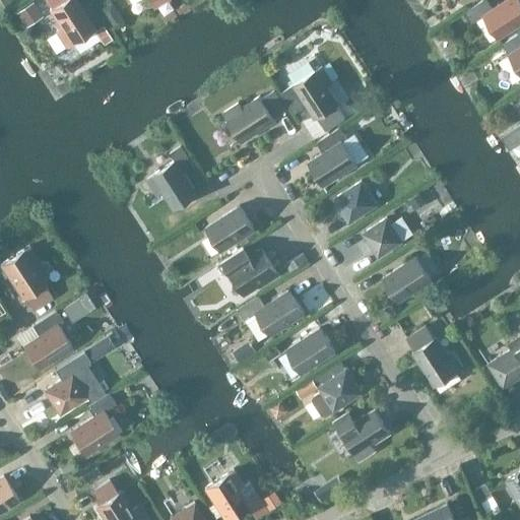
[(46,0),(52,8),(49,10),(61,27),(56,31),(66,47),(95,28),(76,0),(46,0)]
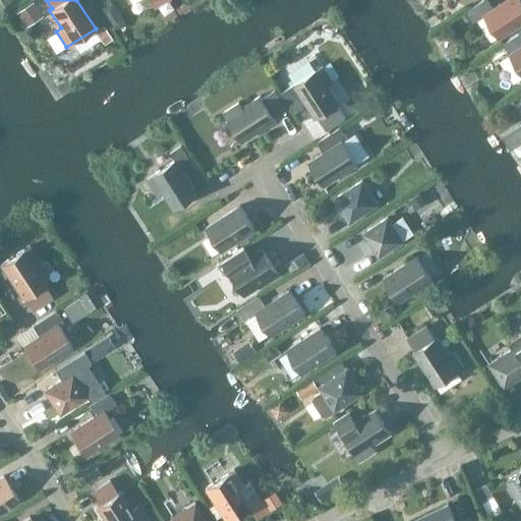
[(520,0),(506,0),(494,8),(487,0),(484,0),(465,12),(473,24),(484,17),(499,39),(520,24),(520,0)]
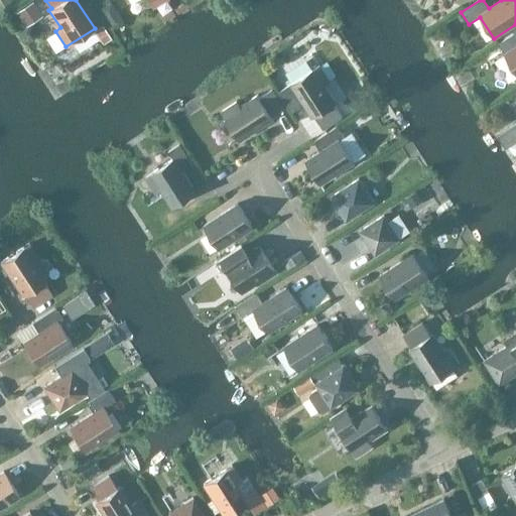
[(103,27),(96,31),(103,42),(110,37),(103,27)]
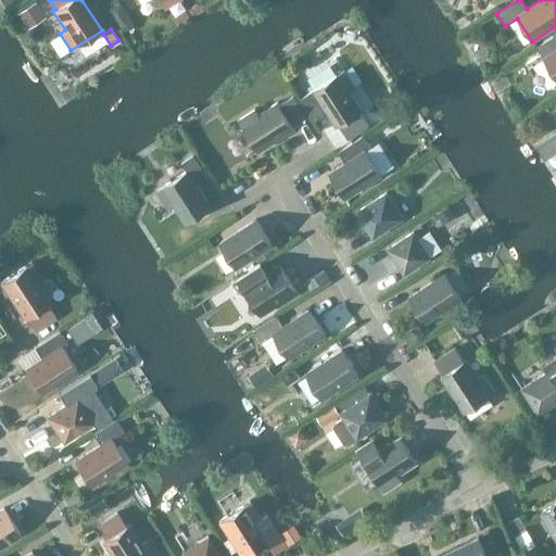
[(543,58),(555,77),(555,34),(536,47),(543,58)]
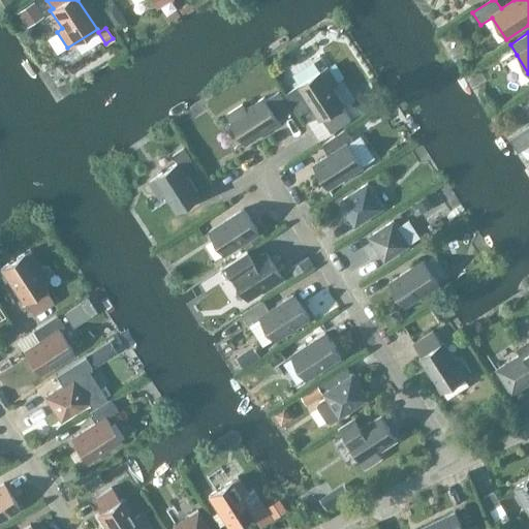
[(328,67),(298,86),(320,121),(322,119),(331,132),(350,120),(342,106),(344,105),(333,87),(338,84),(328,67)]
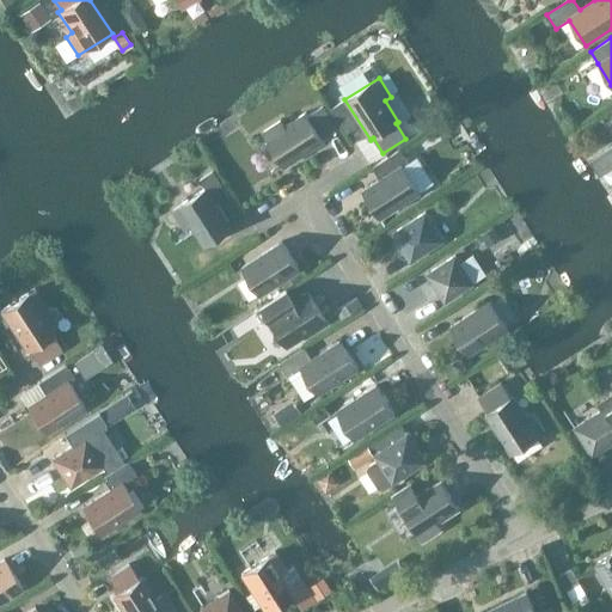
[(281,121),(262,133),(285,167),(324,141),(323,138),(337,128),(323,106),(308,116),(306,112),(285,127),(281,121)]
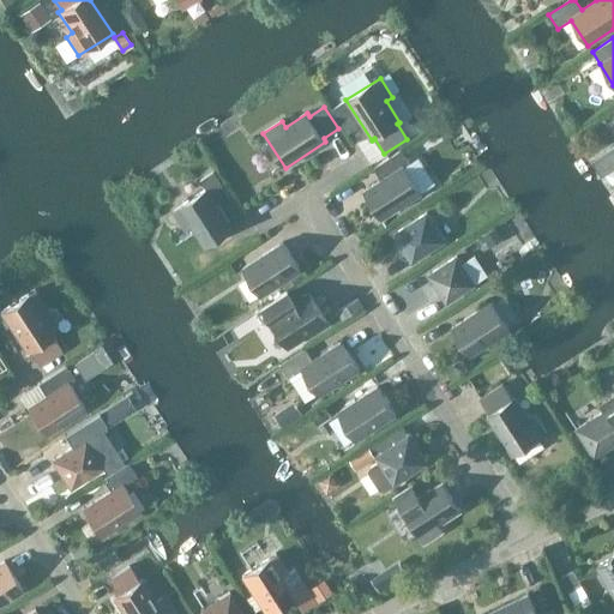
[(613,170),(613,138),(599,149),(613,170)]
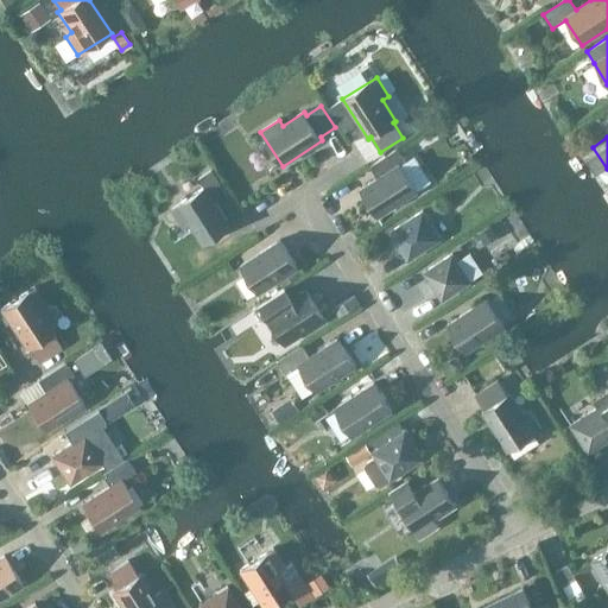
[(378,178),(360,189),(378,217),(418,191),(400,165),(406,162),(398,147),(369,166),(378,178)]
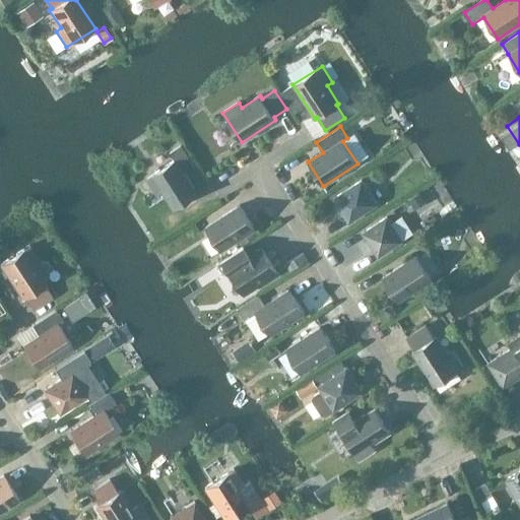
[(175,160),(146,179),(156,194),(163,191),(174,209),(198,194),(185,174),(195,167),(181,145),(170,152),(175,160)]
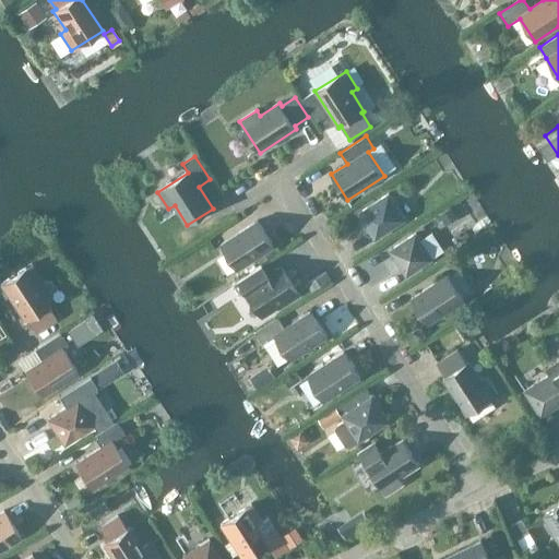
[(389,194),(358,213),(376,239),(405,219),(389,194)]
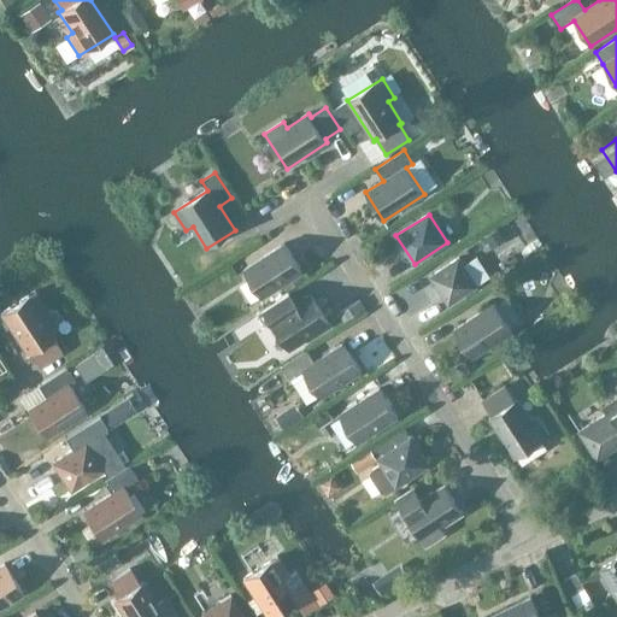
[(285,244),(244,270),(262,299),(285,283),(288,289),(301,281),(298,275),(303,272),(285,244)]
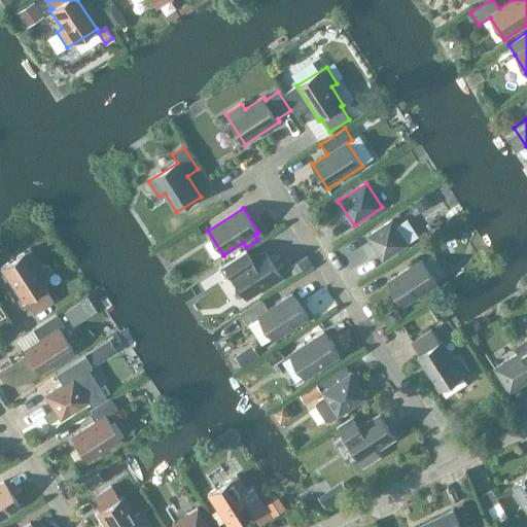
[(408,245),(392,220),(367,236),(383,260),(408,245)]
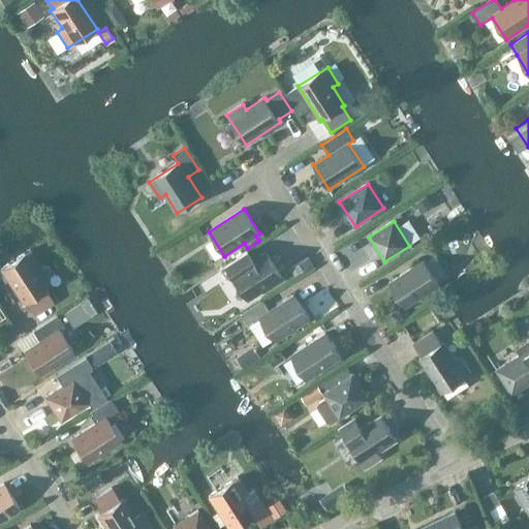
[(40,267),(30,250),(0,269),(23,304),(26,302),(34,315),(53,303),(44,289),(48,288),(35,270),(40,267)]
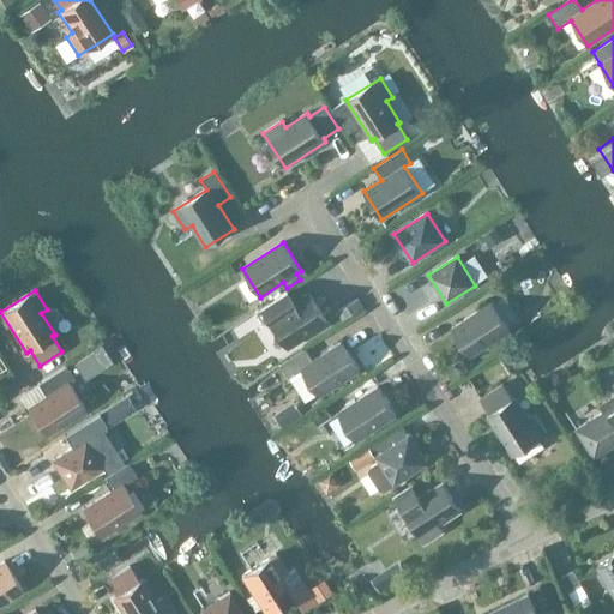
[(268,321),(270,320),(288,348),(327,321),(309,294),(292,306),(284,294),(259,309),(268,321)]
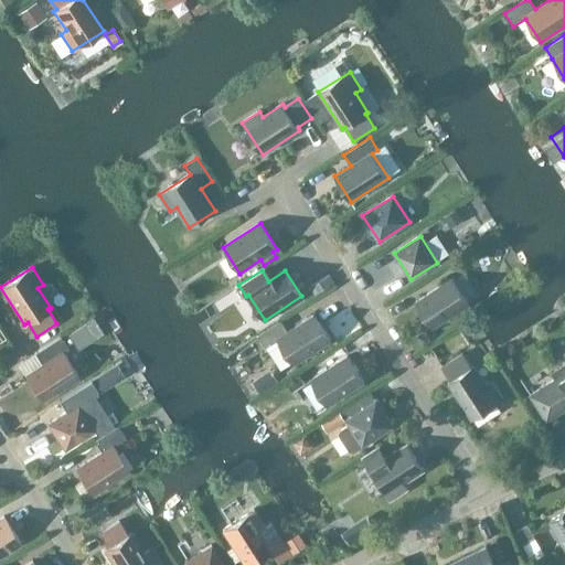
[(452,278),(416,302),(433,328),(469,305),(452,278)]
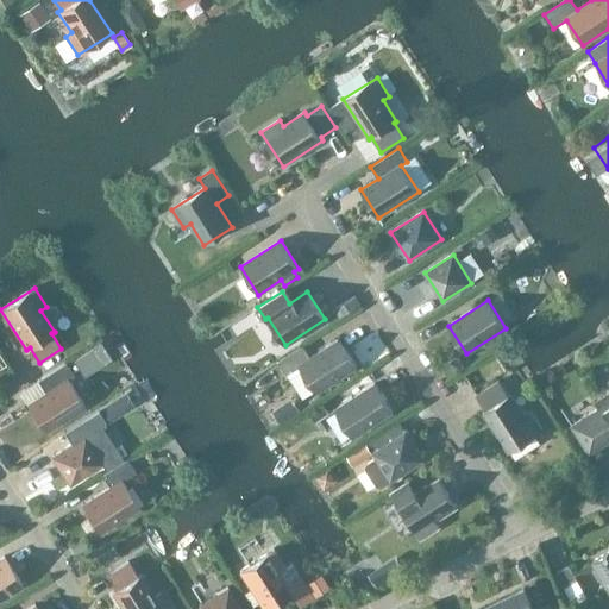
[(353,326),(372,313),(366,305),(347,316),(353,326)]
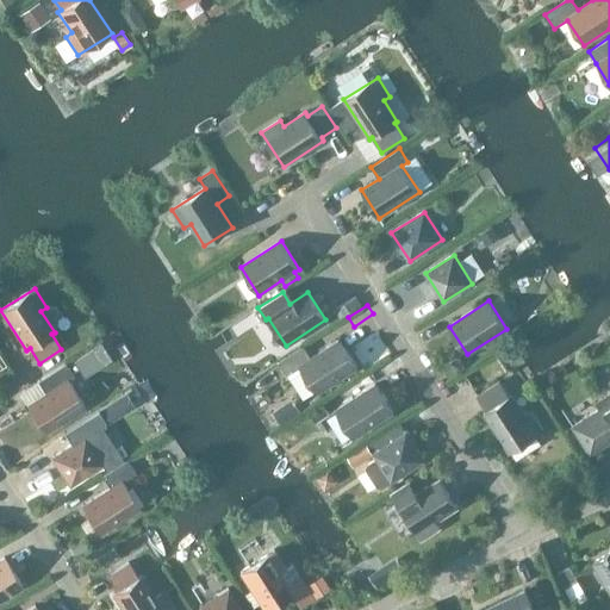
[(303,346),(278,362),(286,375),(299,367),(317,393),(356,368),(338,340),(311,358),(303,346)]
